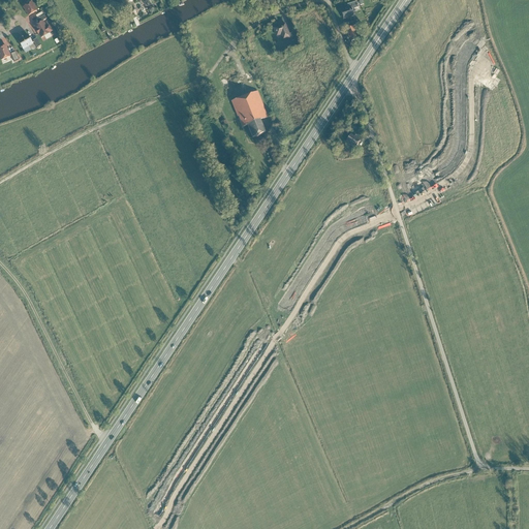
[(29,0),(23,5),(30,13),(36,8),(29,0)]
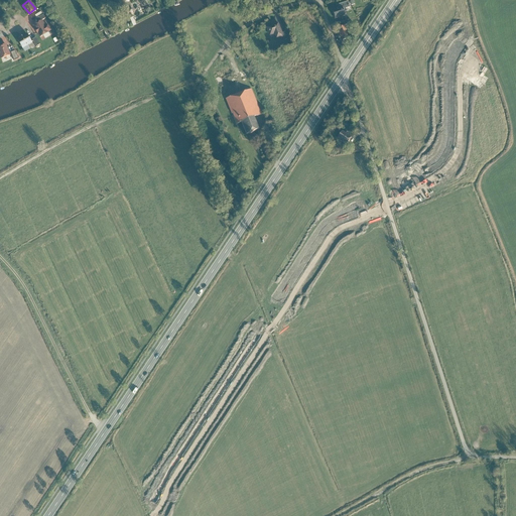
[(350,2),(341,5),(342,10),(345,9),(351,7),(350,2)]
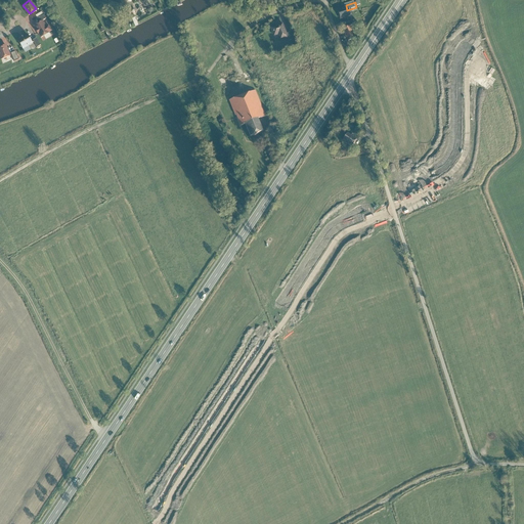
[(341,12),(343,19),(352,16),(350,9),(347,10),(341,12)]
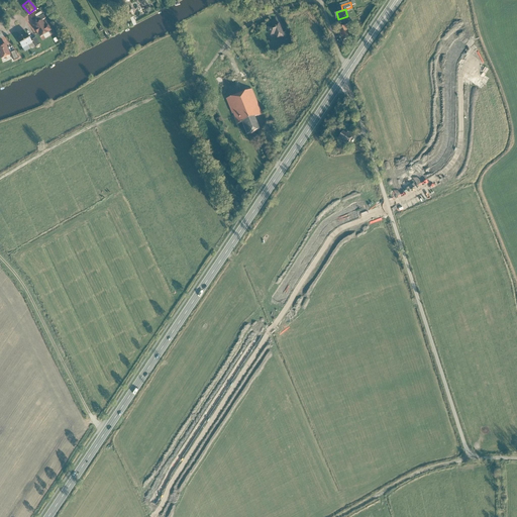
[(41,21),(33,26),(39,36),(47,30),(41,21)]
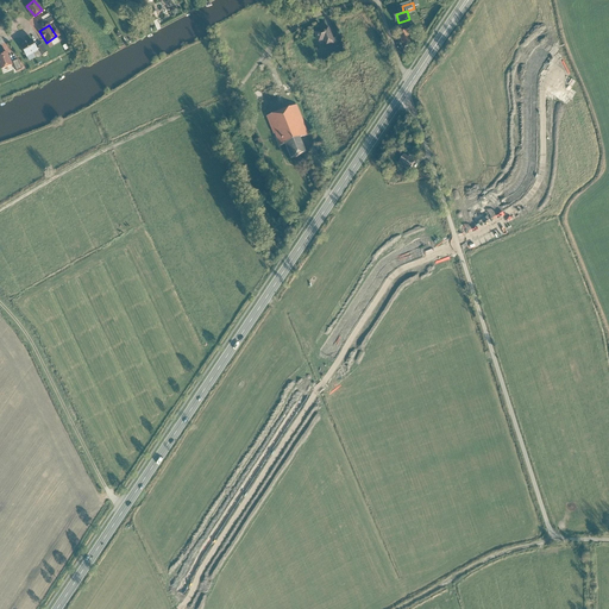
[(334,41),(330,27),(315,33),(319,44),(324,42),(326,49),(337,45),(334,41)]
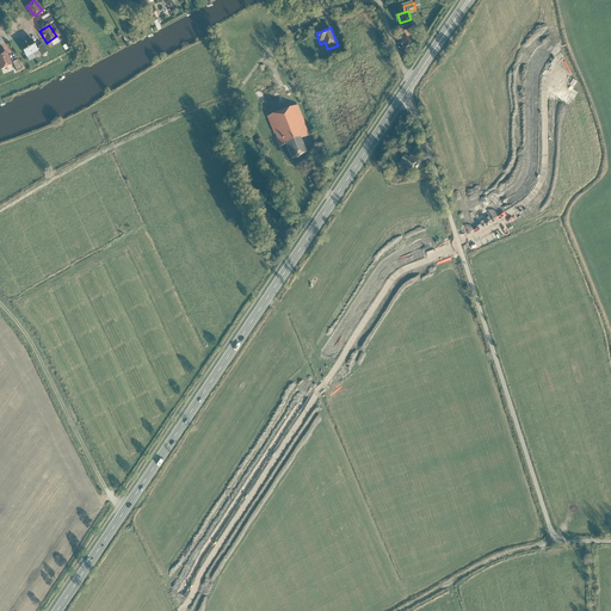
[(411,31),(402,34),(408,49),(415,45),(411,31)]
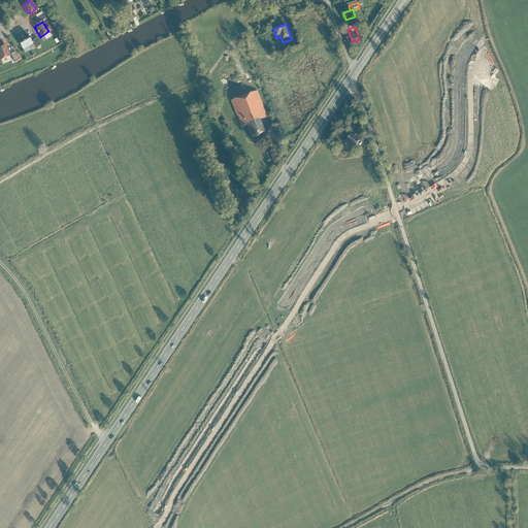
[(27,35),(18,40),(23,50),(33,44),(27,35)]
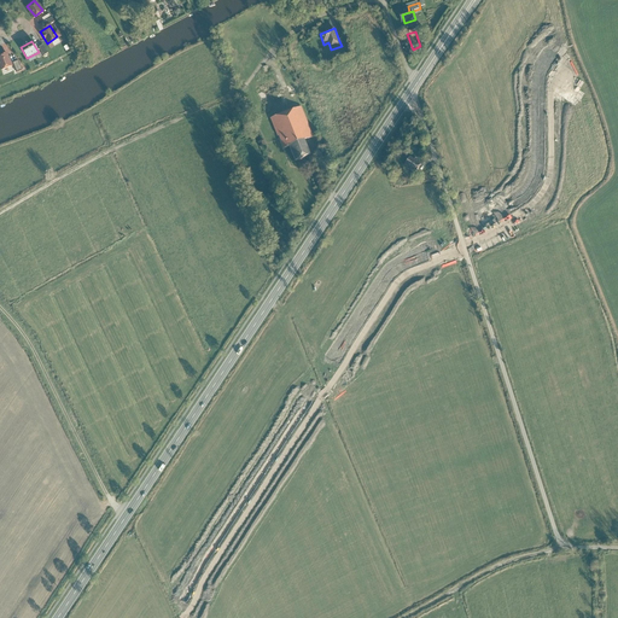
[(7,52),(0,54),(0,63),(3,68),(12,63),(7,52)]
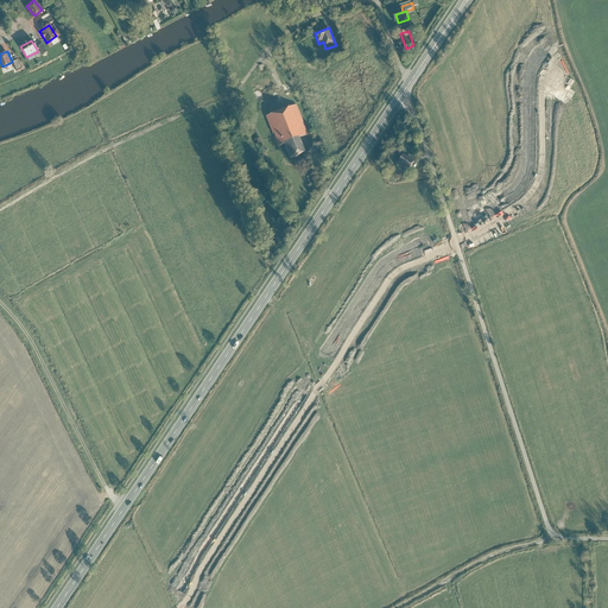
[(284,144),(290,159),(306,153),(299,137),(304,134),(308,133),(297,105),(266,116),(278,146),(284,144)]
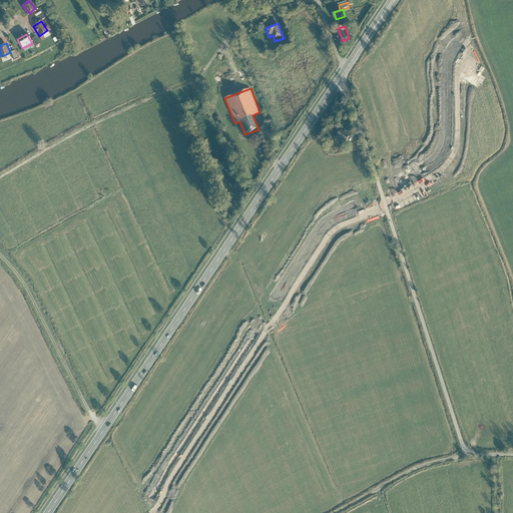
[(350,136),(340,130),(336,137),(345,143),(350,136)]
